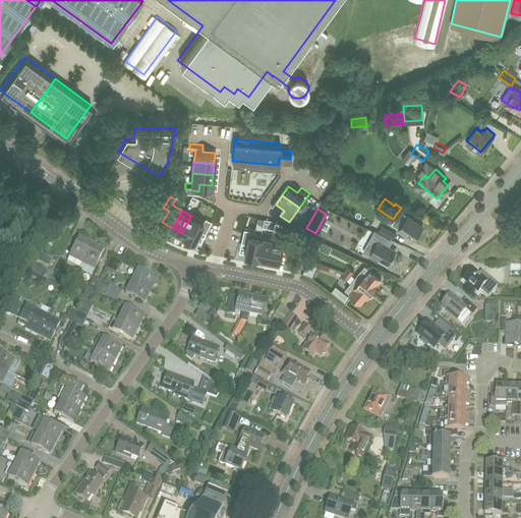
[(398,218),(402,221),(399,226),(406,232),(405,233),(410,237),(411,235),(413,237),(422,224),(407,214),(406,215),(402,212),(398,218)]
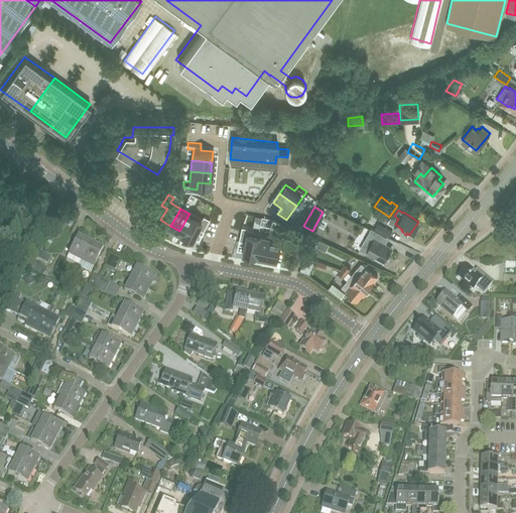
[(189,214),(179,231),(188,237),(196,226),(201,229),(208,218),(202,215),(199,220),(189,214)]
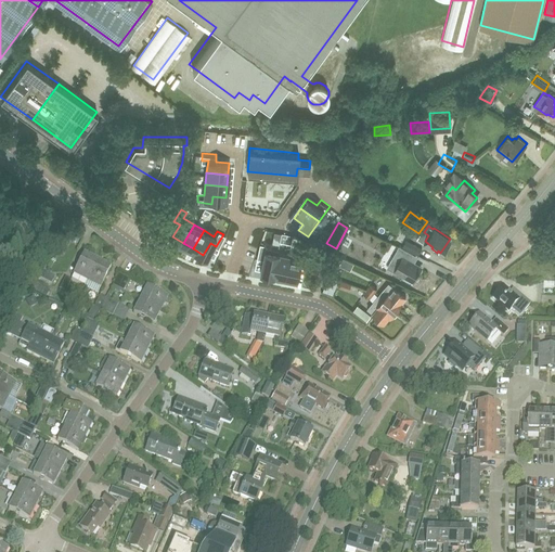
[(260,241),(257,255),(263,256),(261,270),(272,272),(278,252),(266,248),(268,243),(260,241)]
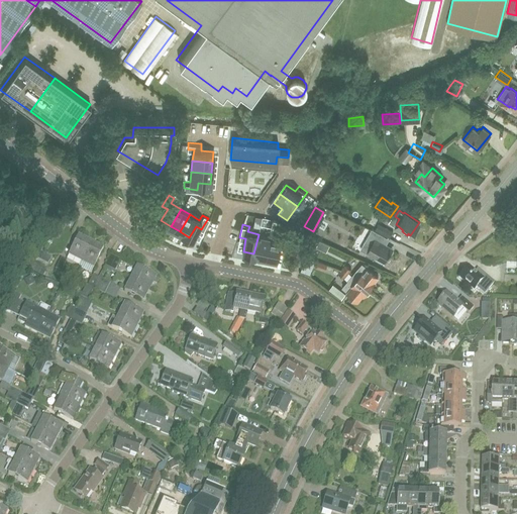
[(385,234),(372,226),(365,239),(372,243),(368,250),(377,255),(376,258),(384,262),(389,252),(390,253),(391,251),(390,251),(392,248),(391,245),(386,242),(385,242),(381,240),(385,234)]
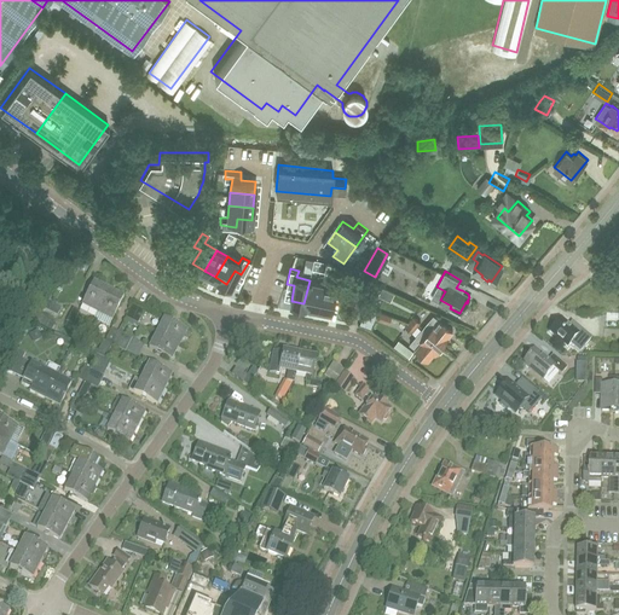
[(346,290),(358,289),(356,272),(345,273),(346,290)]
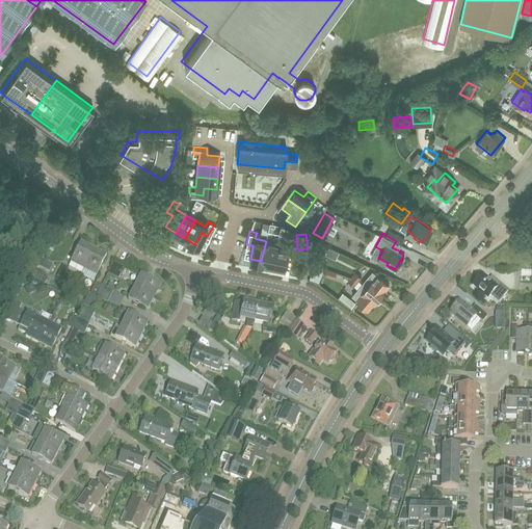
[(82,266),(92,246),(80,240),(70,260),(82,266)]
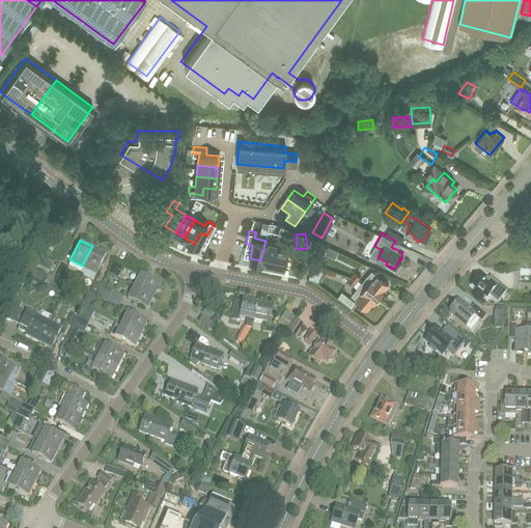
[(276,243),(272,262),(282,266),(285,253),(291,254),(296,241),(288,240),(287,246),(276,243)]
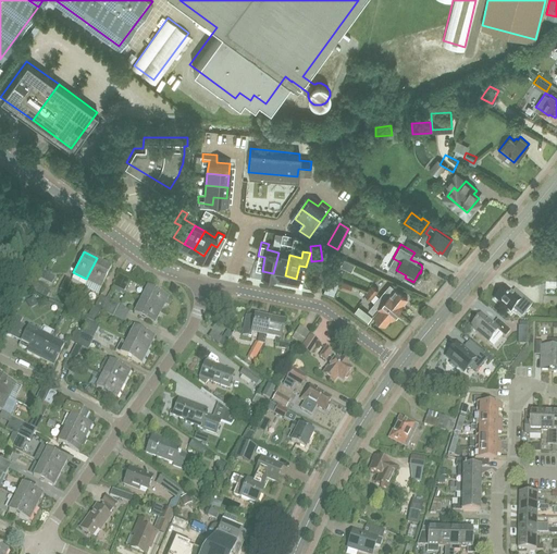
[(279,253),(273,273),(285,275),(289,255),(279,253)]
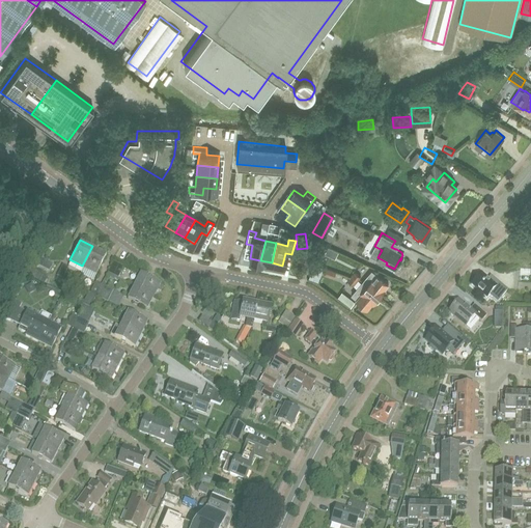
[(106,253),(92,246),(82,266),(95,272),(106,253)]
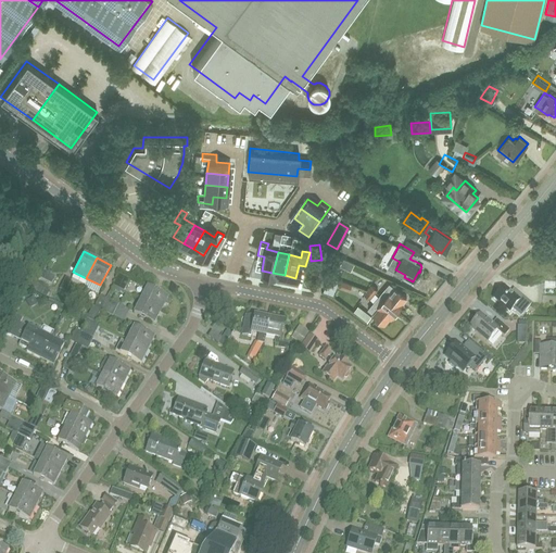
[(123,288),(129,276),(118,271),(112,283),(123,288)]
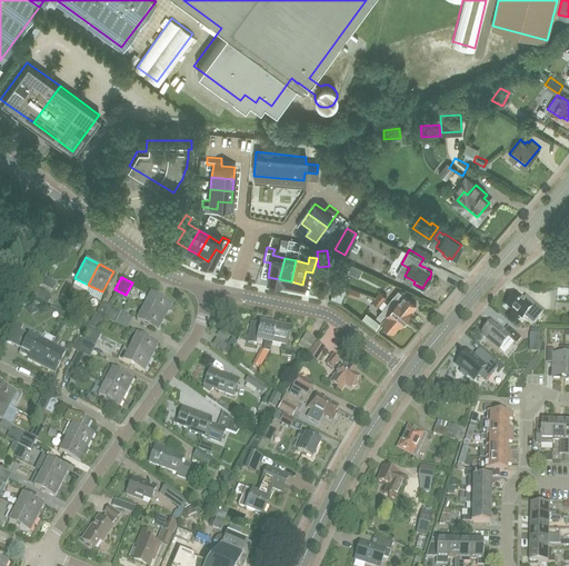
[(67,280),(61,293),(67,296),(72,284),(67,280)]
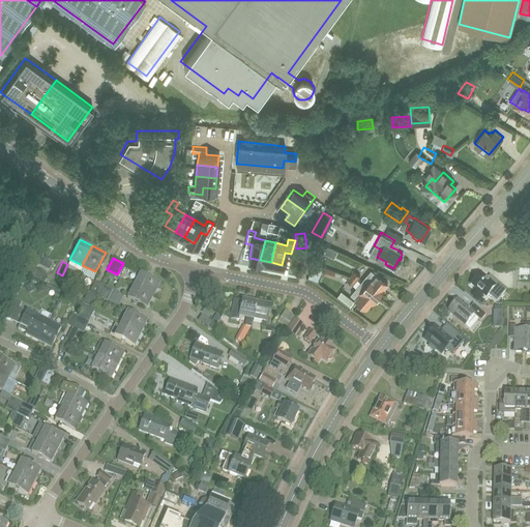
[(321,270),(333,274),(335,268),(323,264),(321,270)]
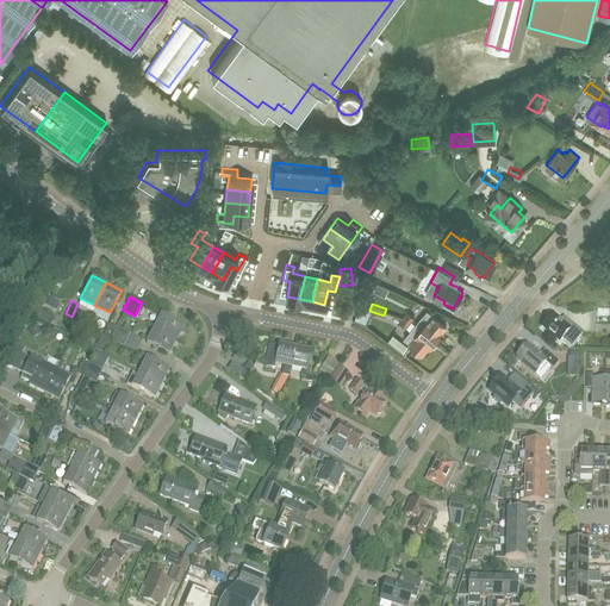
[(609,304),(598,304),(598,319),(609,319),(609,304)]
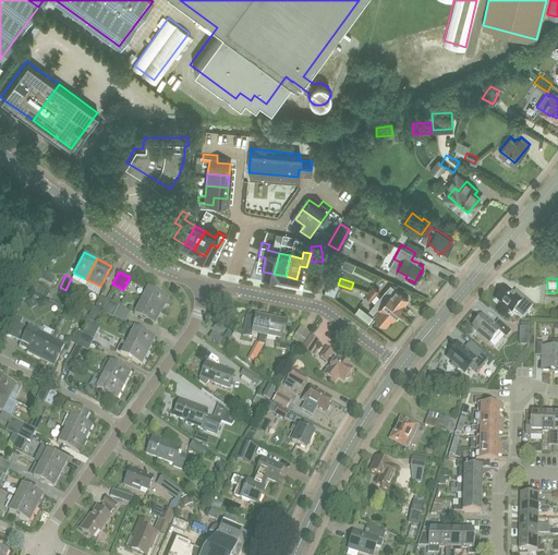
[(50,289),(36,281),(32,288),(47,296),(50,289)]
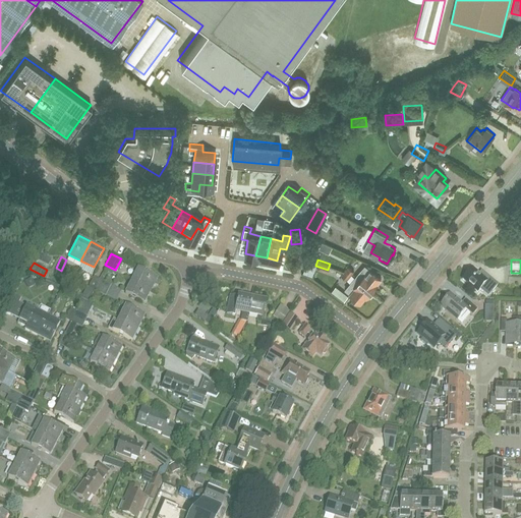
[(344,269),(350,274),(354,270),(348,264),(344,269)]
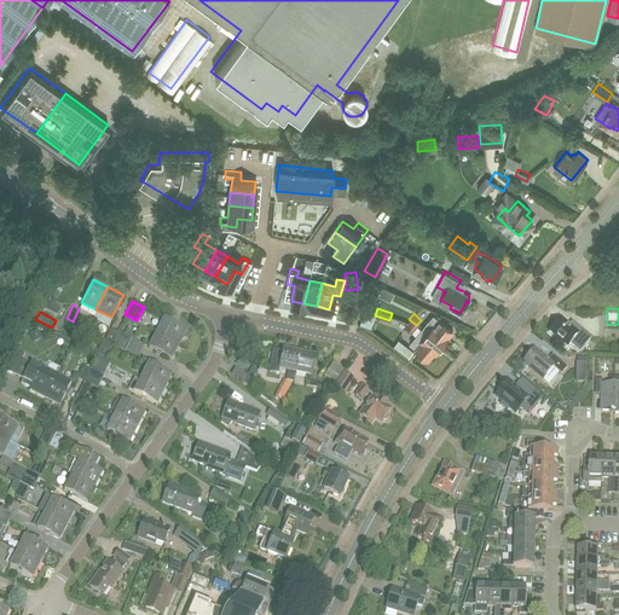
[(434,313),(422,326),(441,342),(449,334),(452,328),(439,317),(434,313)]
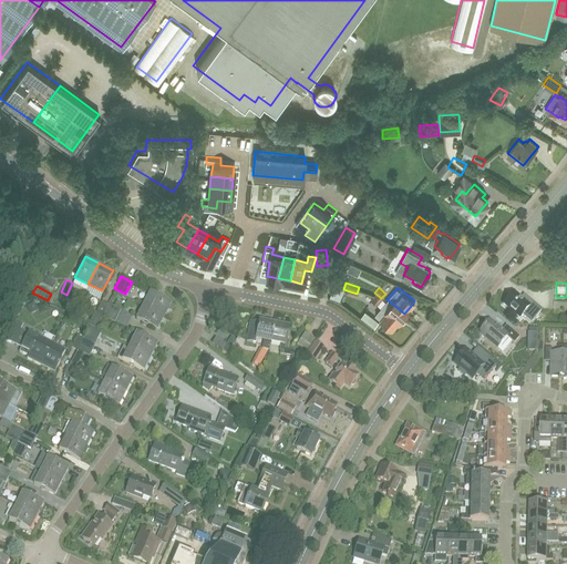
[(150,289),(143,303),(164,314),(171,299),(150,289)]
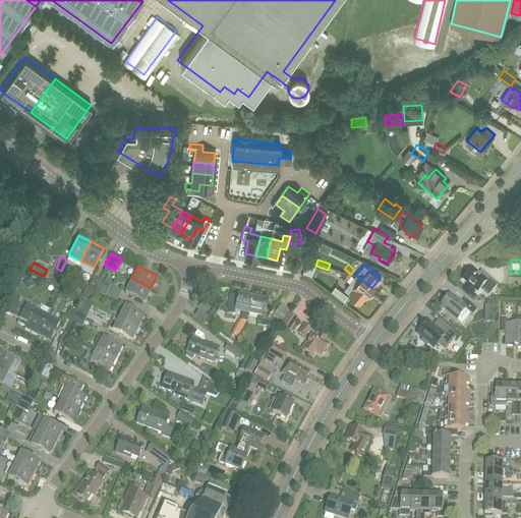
[(462,277),(477,290),(483,284),(485,285),(489,281),(486,279),(487,279),(471,266),(462,277)]
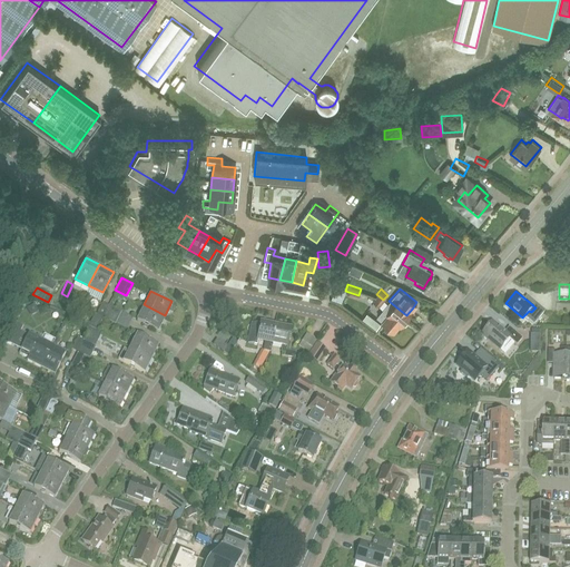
[(383,300),(376,294),(373,297),(380,303),(383,300)]
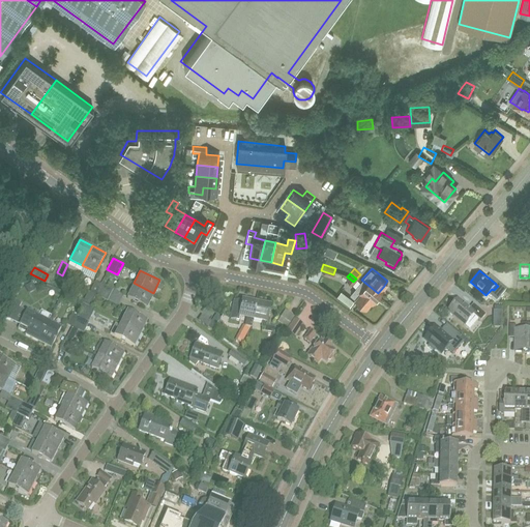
[(95,293),(98,287),(101,282),(95,279),(90,289),(88,288),(82,300),(84,301),(89,304),(95,293)]
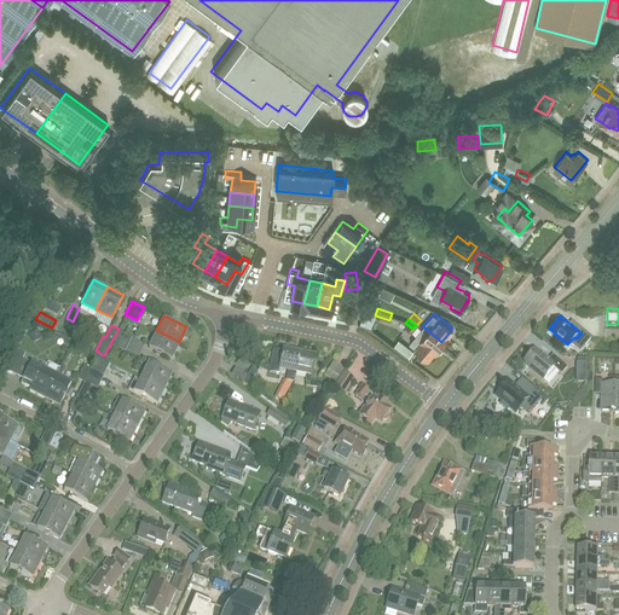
[(441,342),(422,326),(410,341),(416,346),(415,346),(428,357),(434,349),(435,350),(437,348),(438,349),(443,344),(440,343),(441,342)]
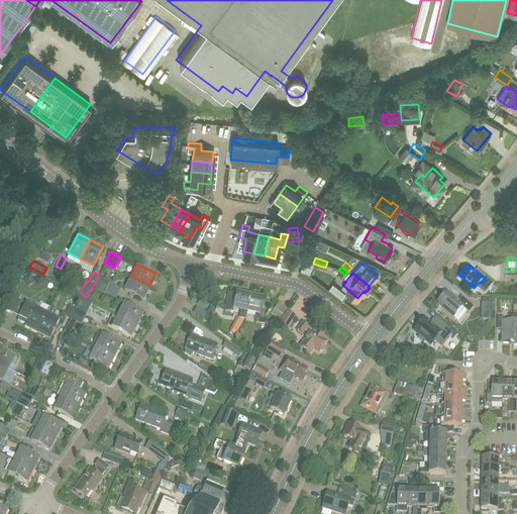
[(99,275),(96,280),(117,291),(120,285),(99,275)]
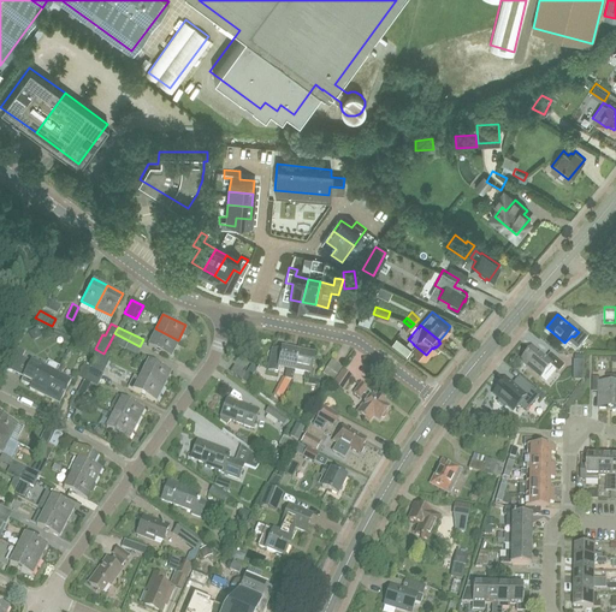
[(178,340),(155,328),(148,344),(170,355),(178,340)]
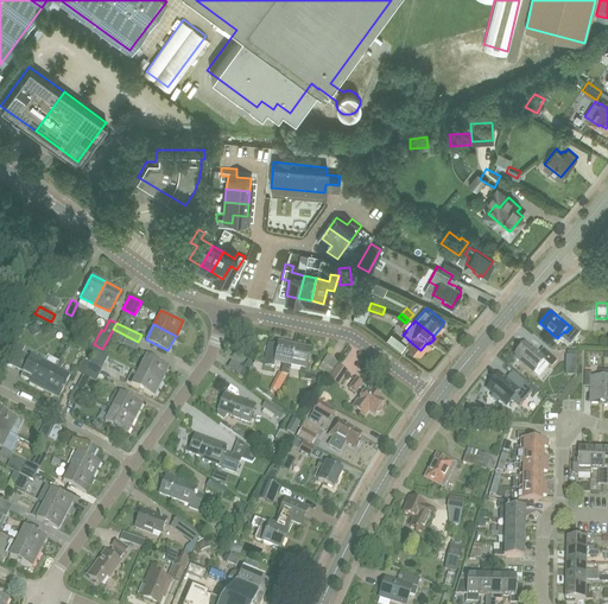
[(113,329),(109,336),(134,348),(138,342),(113,329)]
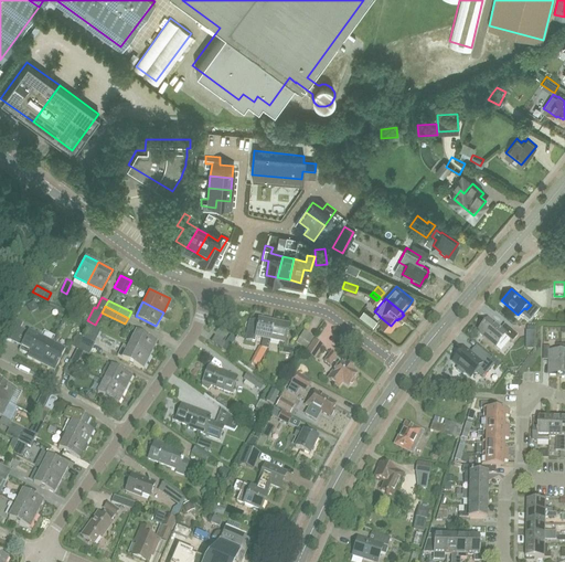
[(269,338),(273,321),(257,318),(249,316),(245,337),(254,338),(255,335),(262,337),(260,345),(267,346),(269,338)]
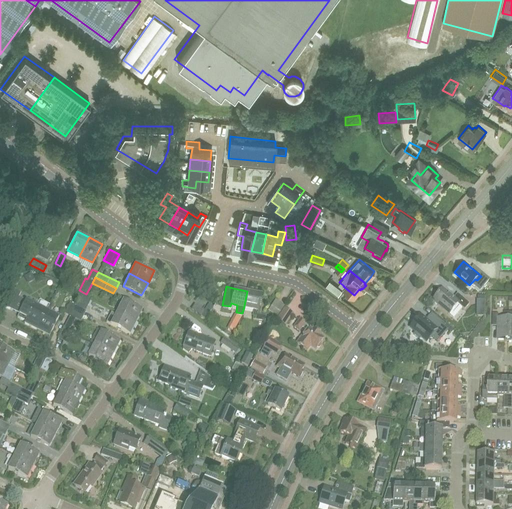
[(4,304),(12,308),(21,290),(13,287),(4,304)]
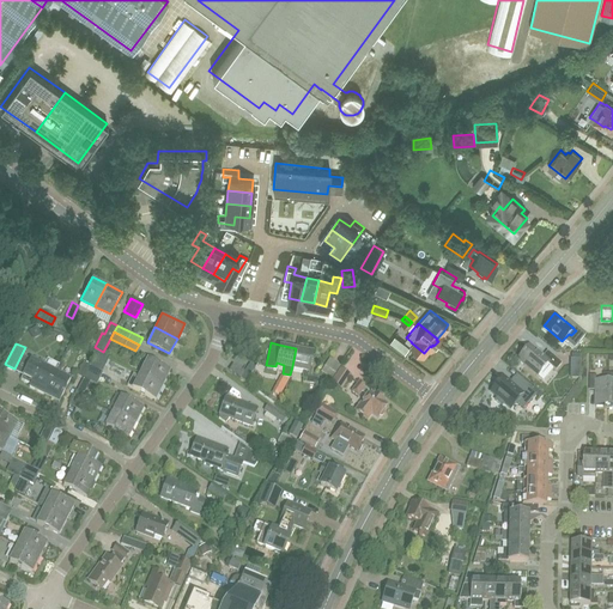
[(536,373),(547,361),(556,367),(562,360),(547,348),(542,354),(529,343),(517,358),(536,373)]
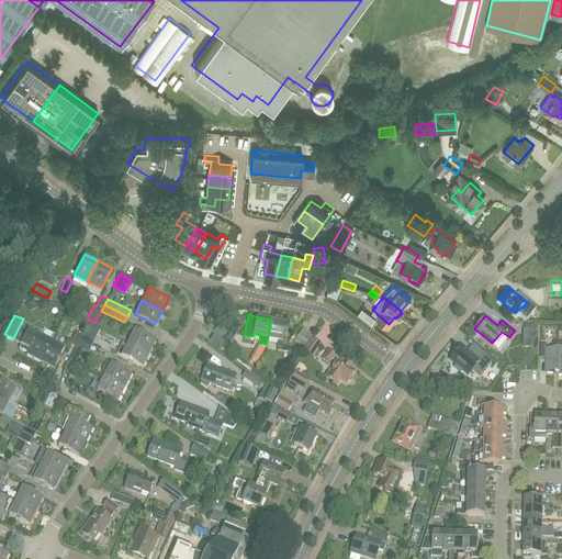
[(272,320),(271,320),(268,336),(278,338),(277,344),(281,345),(280,348),(290,350),(291,344),(282,342),(285,322),(279,321),(279,320),(272,319),(272,320)]
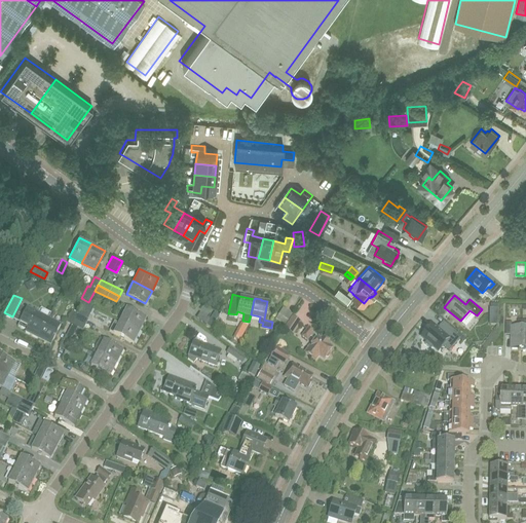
[(88,302),(83,299),(80,305),(90,310),(94,304),(88,302)]
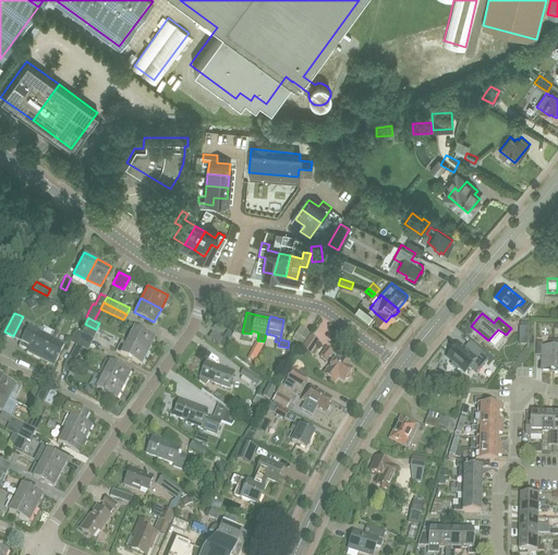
[(134,324),(128,338),(147,348),(155,335),(134,324)]
